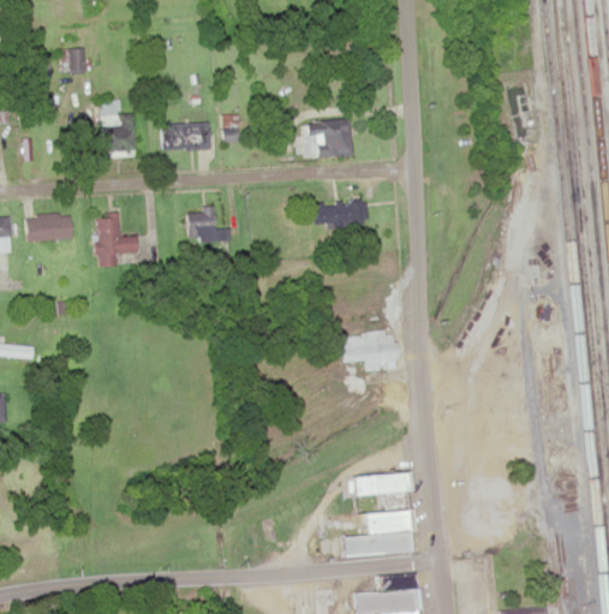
[(63,48),(84,49),(83,76),(63,76),(63,48)]
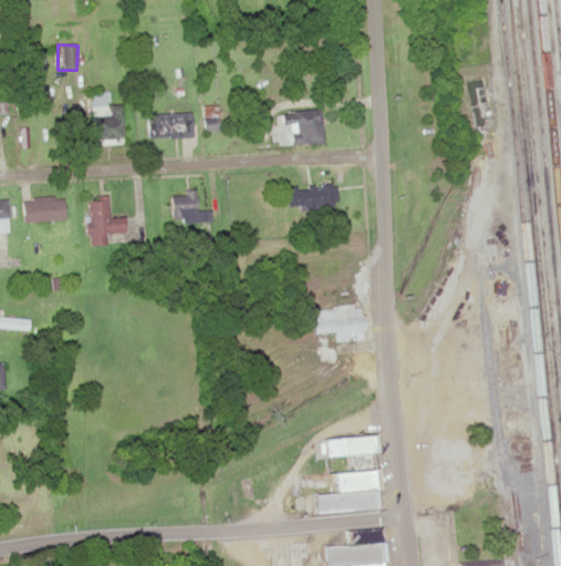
[(92,93),(110,91),(114,139),(96,140),(92,93)]
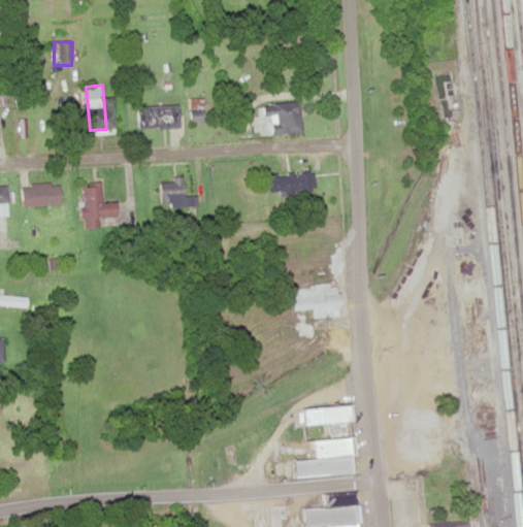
[(137,103),(176,102),(177,124),(138,126),(137,103)]
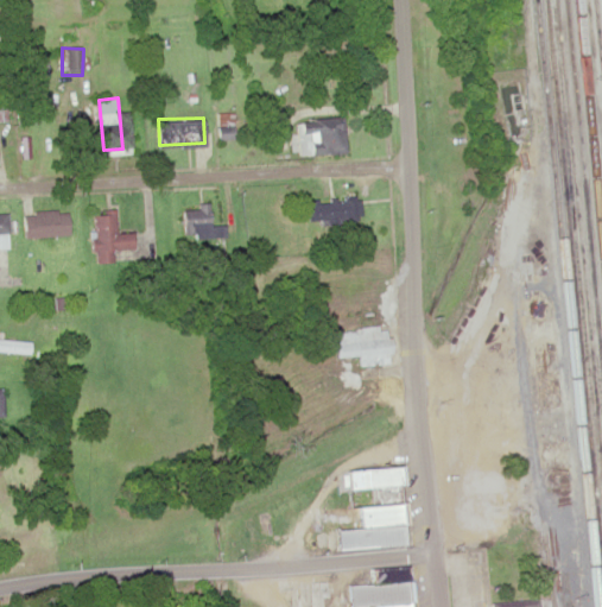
[(301,121),(343,120),(343,149),(301,150),(301,121)]
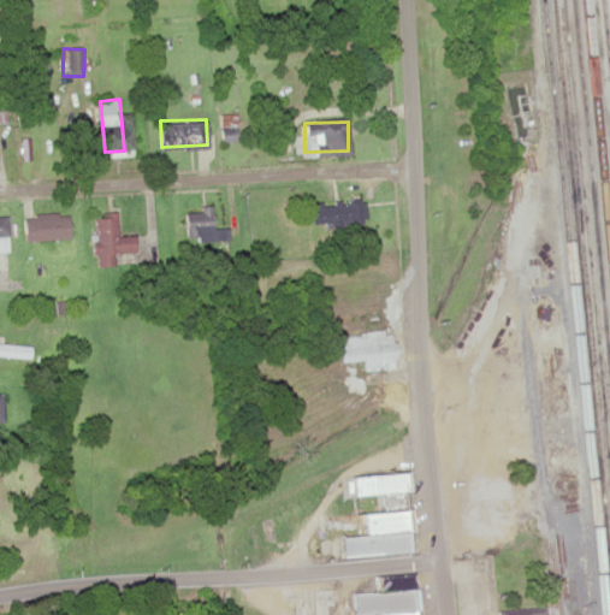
[(317,228),(371,223),(369,199),(314,203),(317,228)]
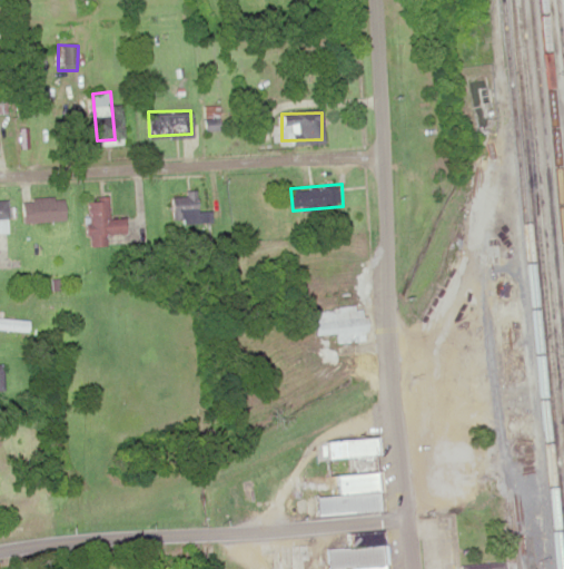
[(214,223),(213,211),(200,212),(199,193),(175,195),(178,226),(214,223)]
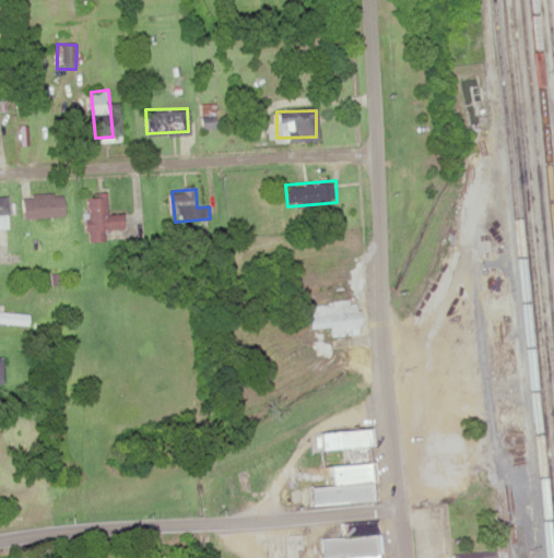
[(26,220),(67,215),(65,191),(24,196),(26,220)]
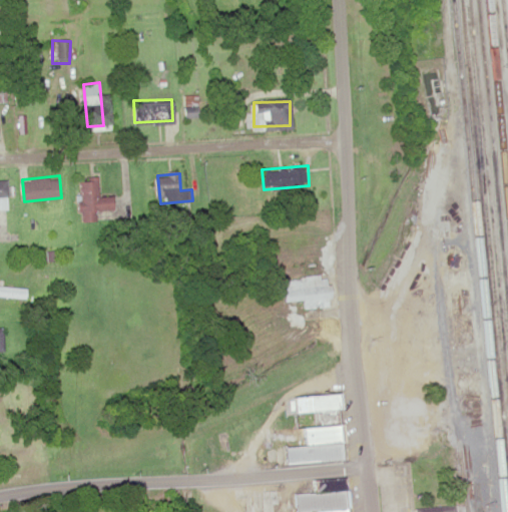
[(115,195),(102,196),(100,176),(81,178),(84,222),(99,221),(99,212),(116,211),(115,195)]
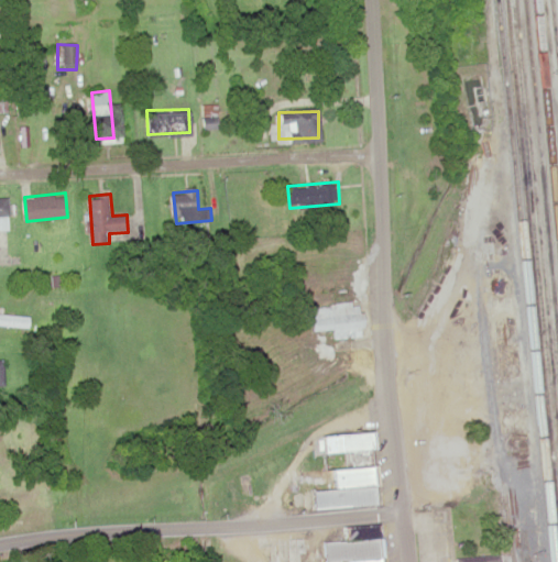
[(0,199),(0,219),(10,220),(9,199),(0,199)]
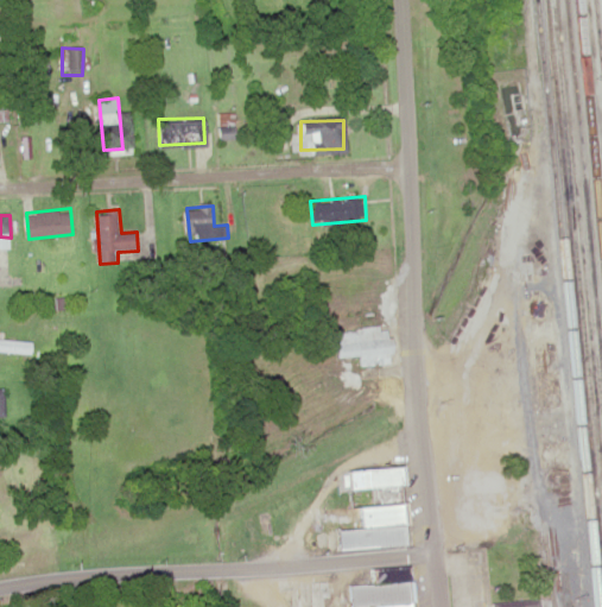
[(337,332),(340,359),(363,358),(363,364),(397,361),(393,328),(337,332)]
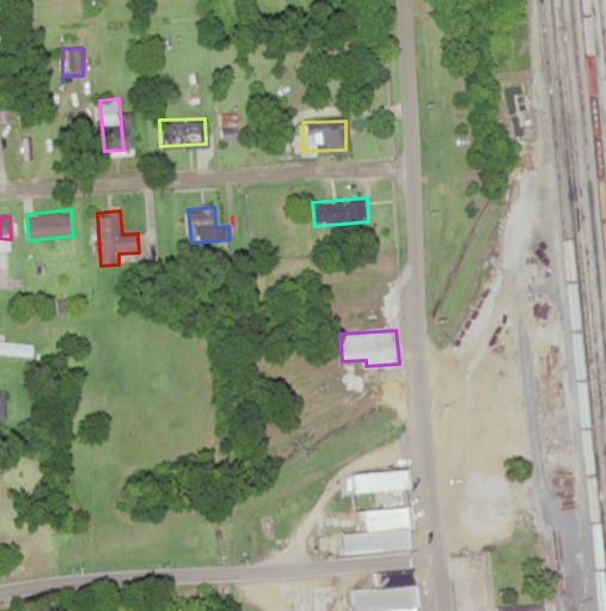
[(414,489),(412,471),(349,472),(349,490),(414,489)]
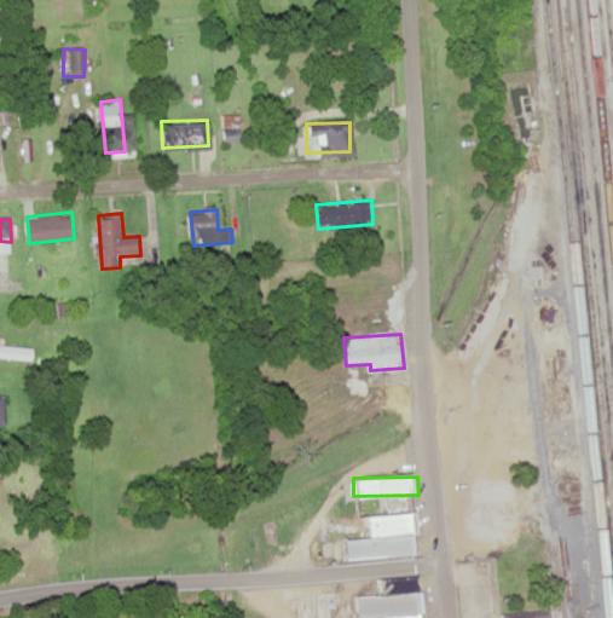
[(416,556),(414,512),(370,515),(371,538),(347,539),(348,560),(416,556)]
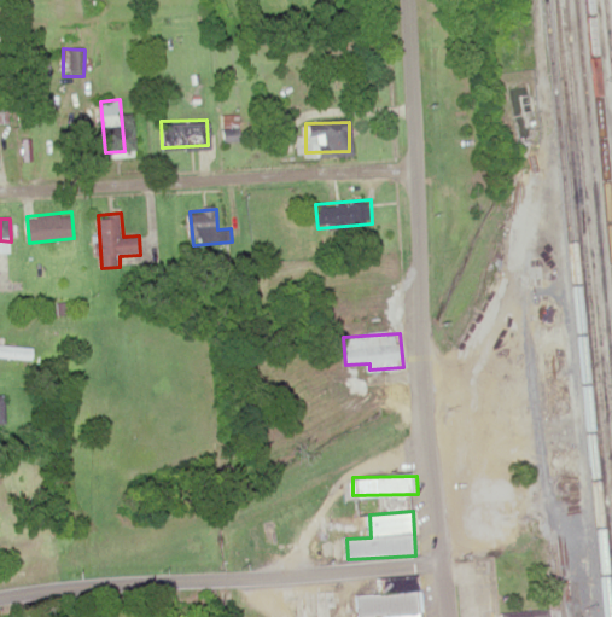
[(421,616),(419,575),(380,578),(382,593),(360,594),(361,616),(421,616)]
